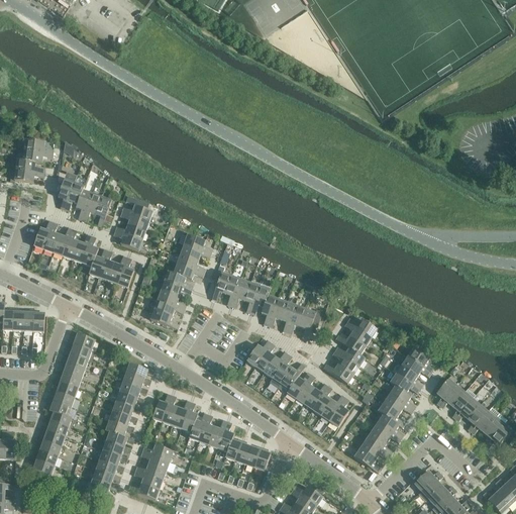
[(25,139),(24,149),(53,152),(53,148),(43,147),(43,141),(25,139)]
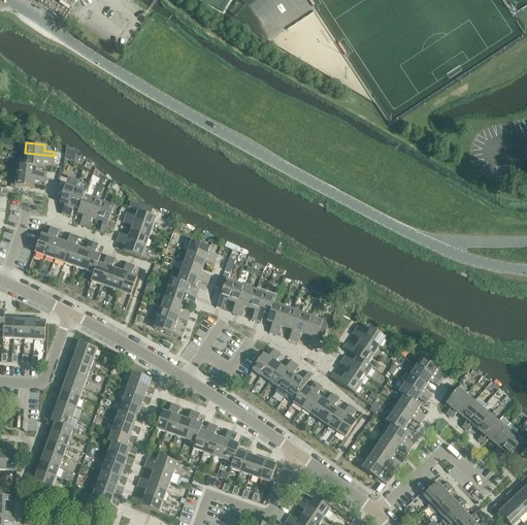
[(25,153),(23,163),(36,165),(42,166),(42,160),(53,161),(54,156),(25,153)]
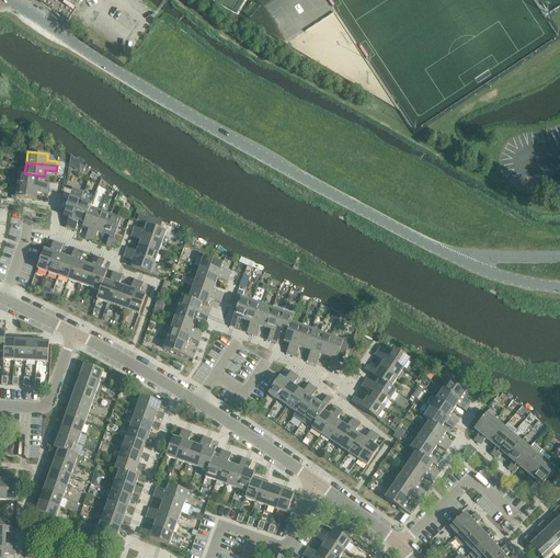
[(18,172),(16,183),(47,188),(48,182),(37,181),(38,175),(24,173),(18,172)]
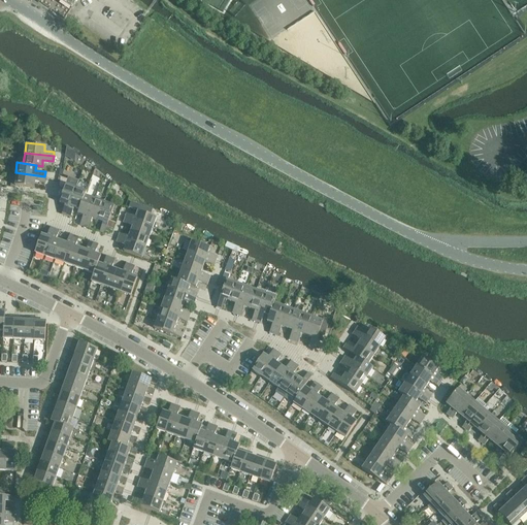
[(44,176),(15,172),(14,184),(33,186),(34,179),(43,181),(44,176)]
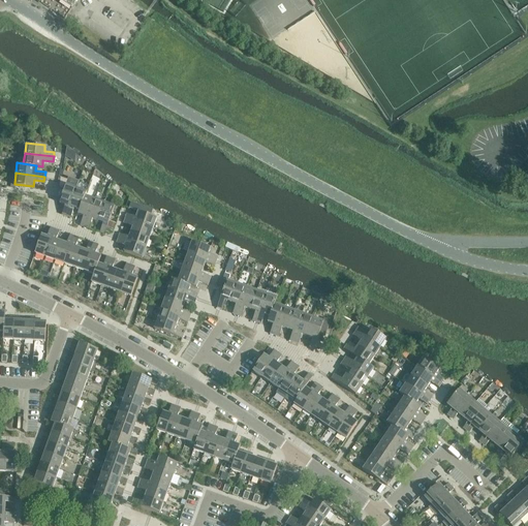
[(61,212),(65,214),(75,186),(65,183),(66,179),(60,177),(59,185),(63,187),(59,200),(64,203),(61,212)]
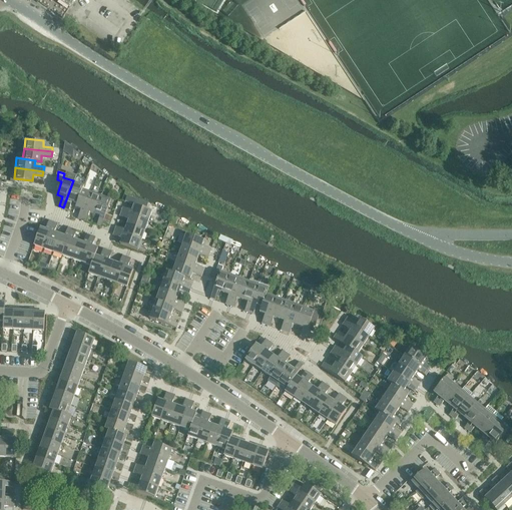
[(71,199),(76,201),(81,187),(83,184),(73,180),(63,207),(68,208),(71,199)]
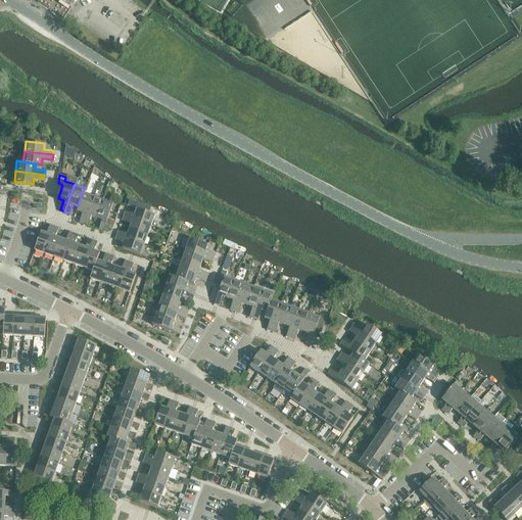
[(79,221),(83,222),(93,195),(83,191),(78,205),(76,209),(82,211),(79,221)]
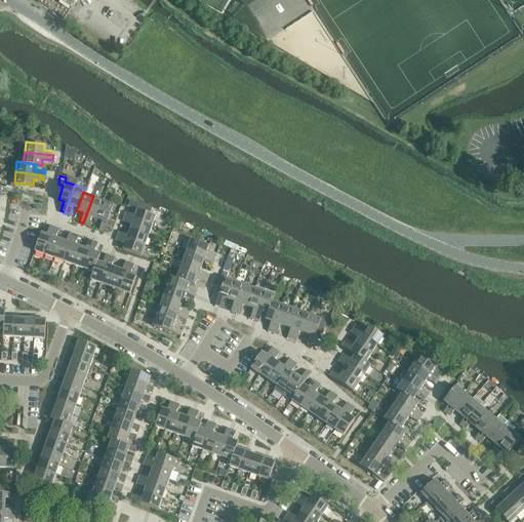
[(91,215),(96,217),(103,199),(93,196),(83,223),(87,225),(91,215)]
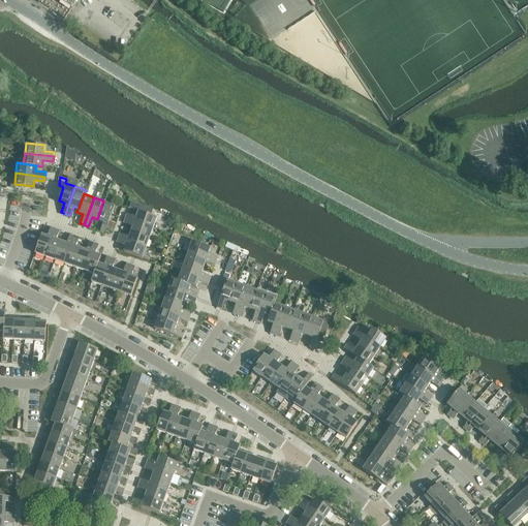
[(103,200),(97,219),(102,220),(99,229),(103,231),(114,205),(103,200)]
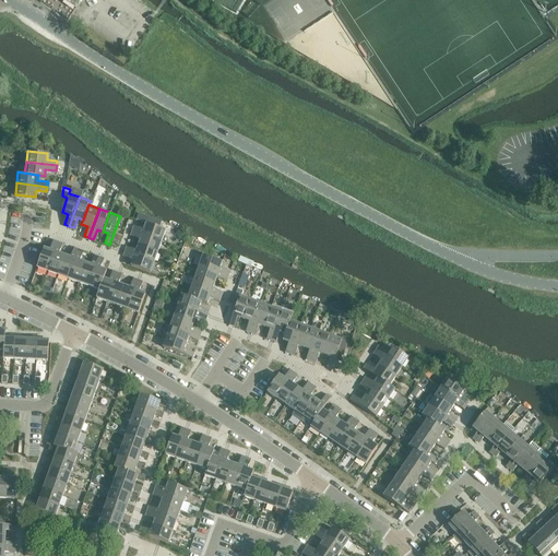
[(133,224),(131,228),(161,239),(164,228),(158,226),(161,220),(138,212),(135,217),(145,221),(145,222),(143,227),(133,224)]
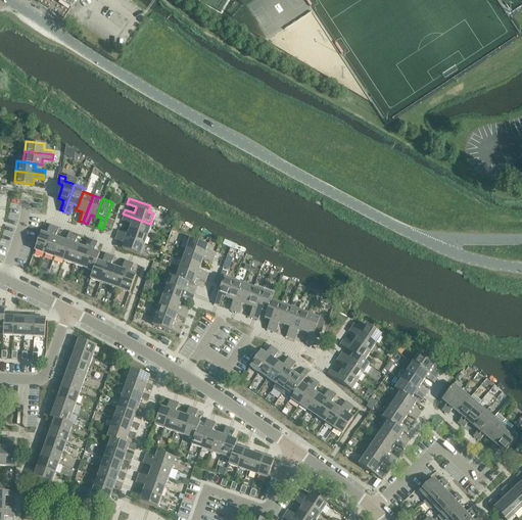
[(131,222),(129,227),(147,233),(150,224),(123,214),(122,219),(131,222)]
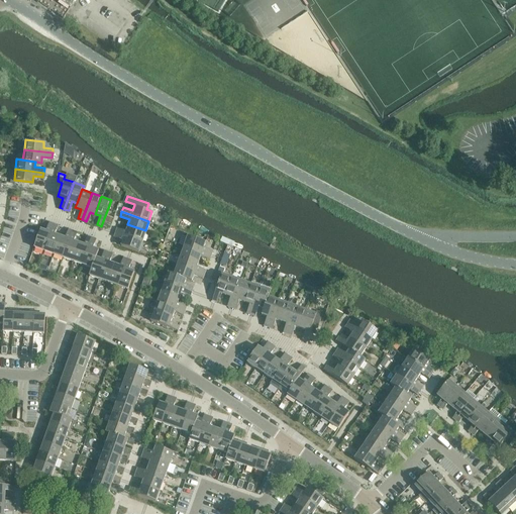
[(33,245),(42,248),(53,221),(48,220),(45,229),(39,227),(33,245)]
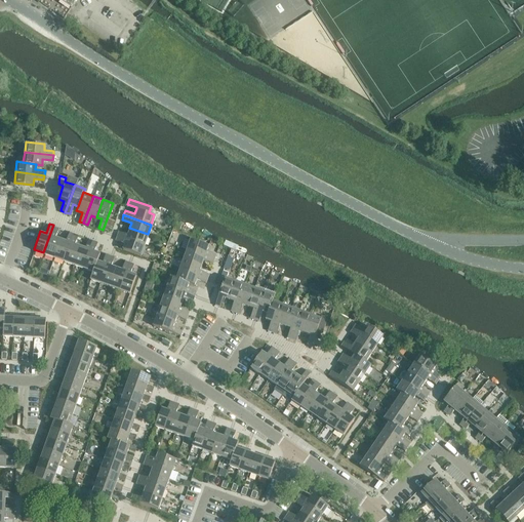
[(43,252),(53,255),(59,238),(54,236),(57,227),(53,225),(43,252)]
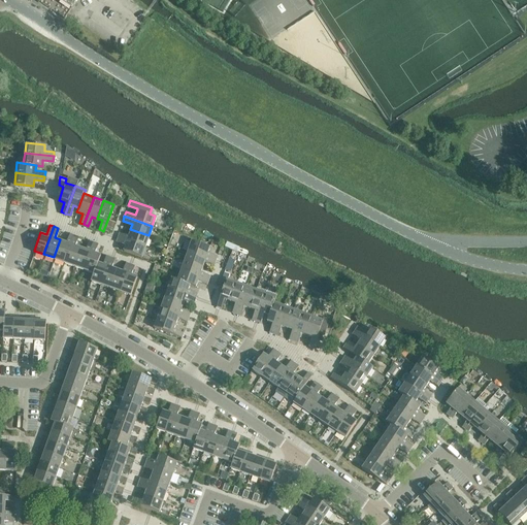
[(119,231),(118,235),(144,245),(149,235),(130,229),(128,234),(119,231)]
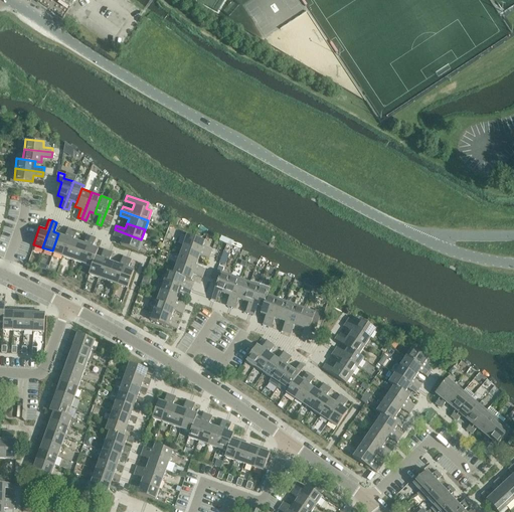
[(52,250),(61,254),(71,227),(67,226),(64,235),(58,233),(52,250)]
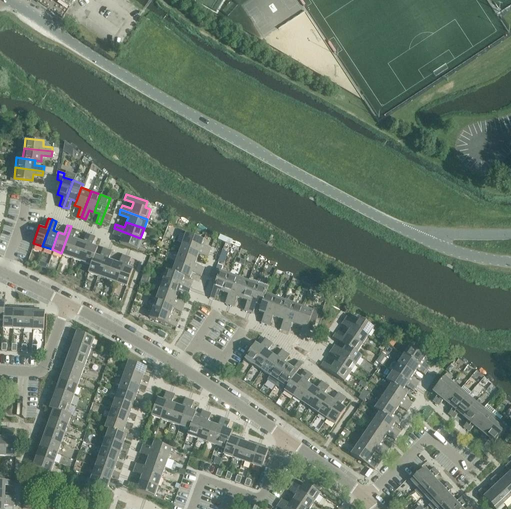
[(61,253),(71,256),(77,239),(72,237),(75,228),(71,226),(61,253)]
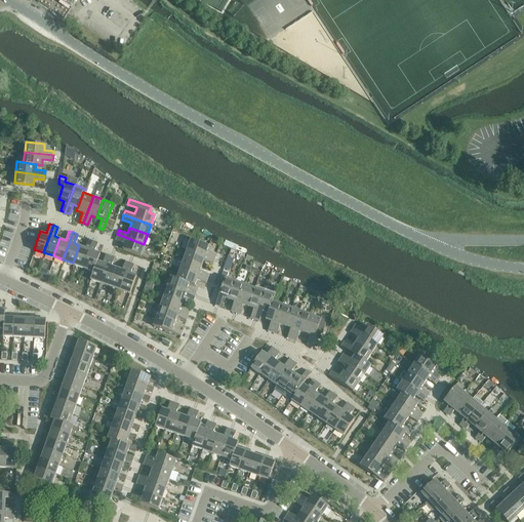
[(144,244),(117,234),(115,239),(124,242),(122,247),(140,253),(144,244)]
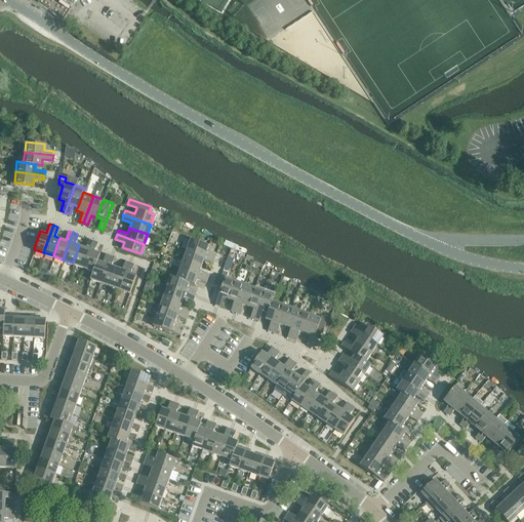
[(73,263),(82,267),(92,239),(88,238),(85,247),(79,245),(73,263)]
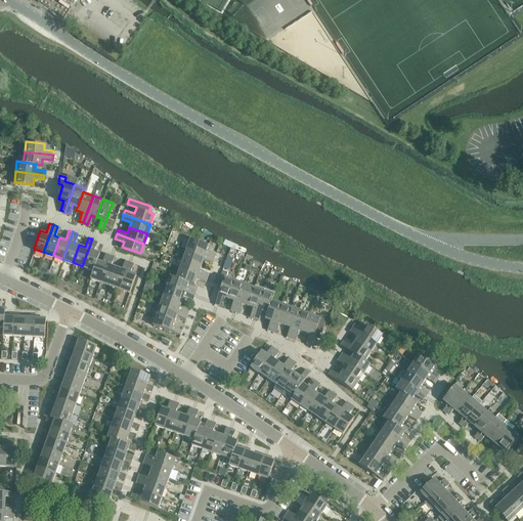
[(189,237),(186,247),(213,257),(215,253),(206,249),(208,244),(189,237)]
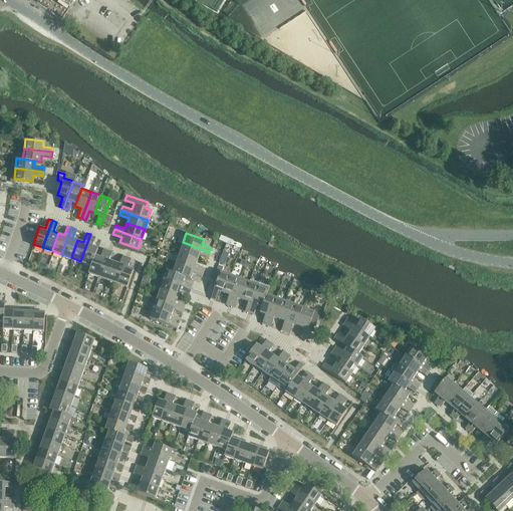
[(80,261),(90,264),(94,254),(97,247),(91,245),(94,236),(90,234),(80,261)]
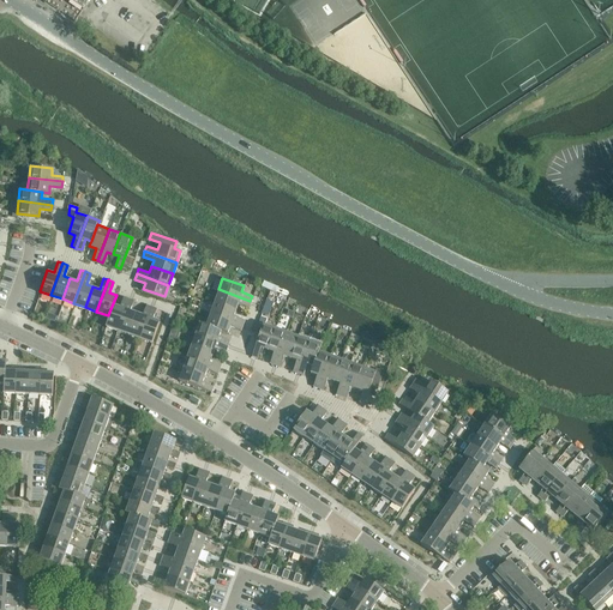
[(218,289),(214,301),(235,308),(238,302),(248,306),(250,301),(218,289)]
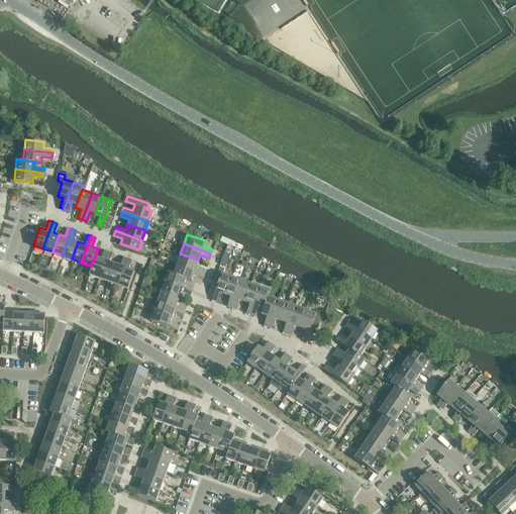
[(88,274),(98,277),(107,249),(103,248),(100,258),(95,255),(91,266),(88,274)]
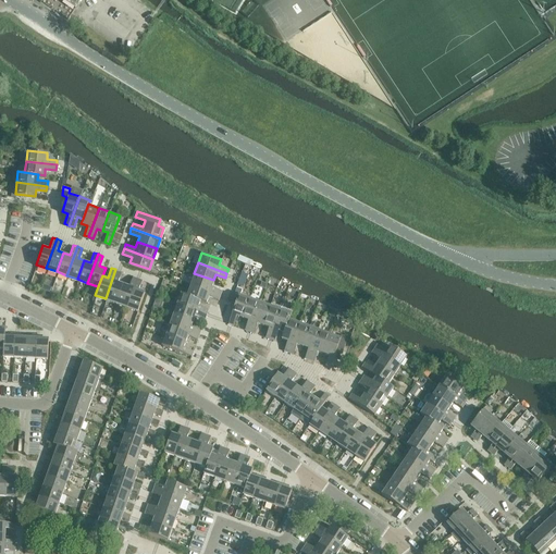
[(106,298),(116,302),(123,283),(118,281),(121,271),(115,269),(106,298)]
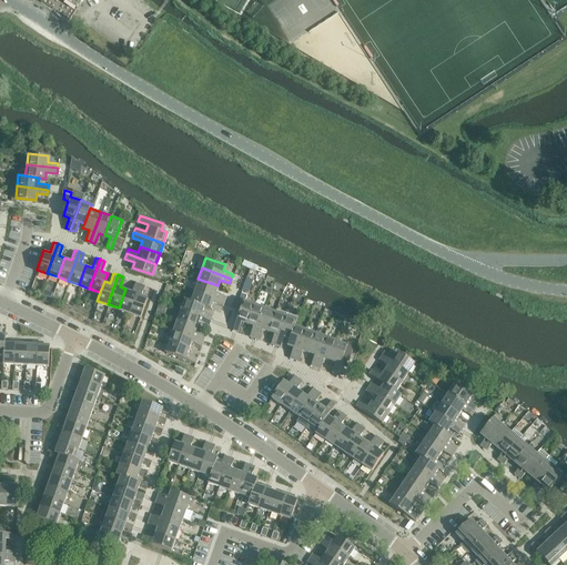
[(198,279),(194,289),(223,300),(225,295),(215,291),(218,285),(198,279)]
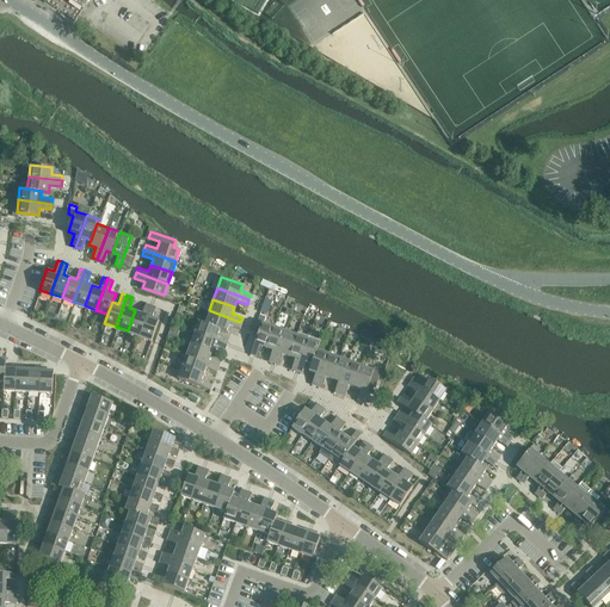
[(128,330),(139,335),(151,303),(145,302),(141,313),(135,310),(128,330)]
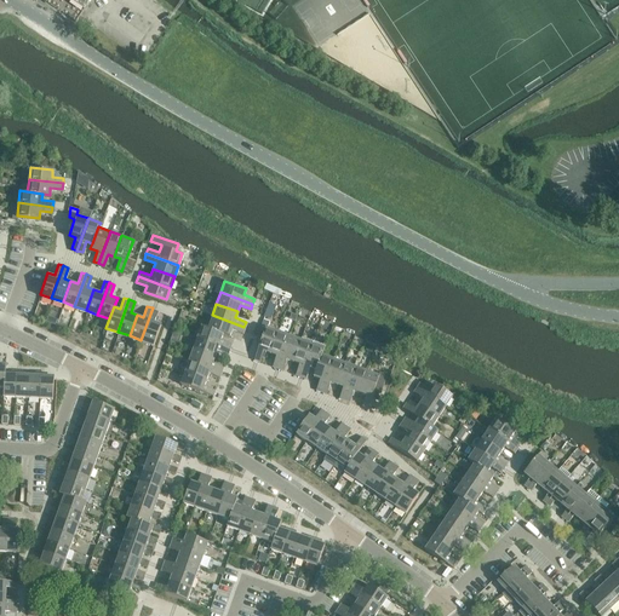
[(153,308),(141,340),(153,344),(160,323),(154,321),(158,310),(153,308)]
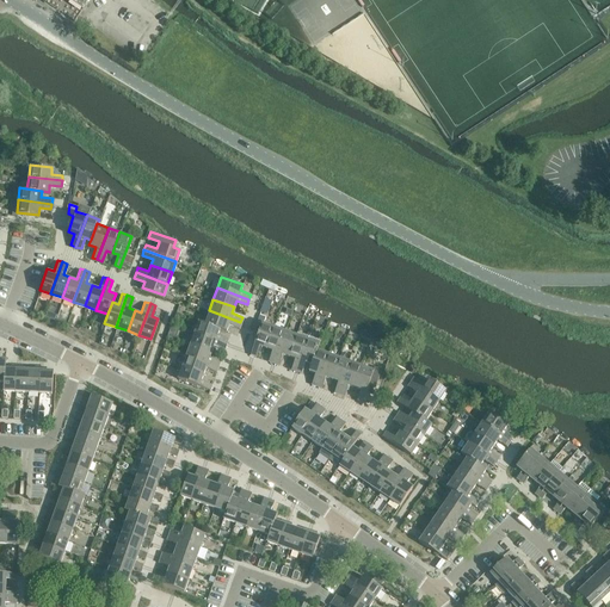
[(209,310),(205,322),(219,327),(226,329),(228,323),(239,327),(240,322),(209,310)]
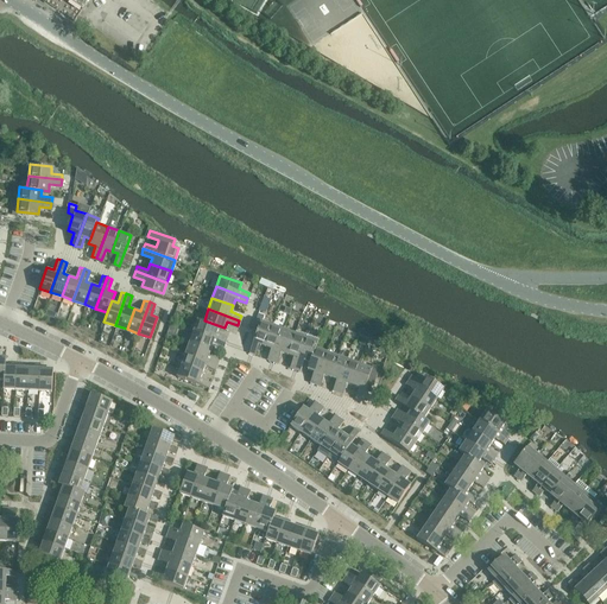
[(197,318),(193,329),(225,341),(226,336),(215,331),(217,325),(204,320),(197,318)]
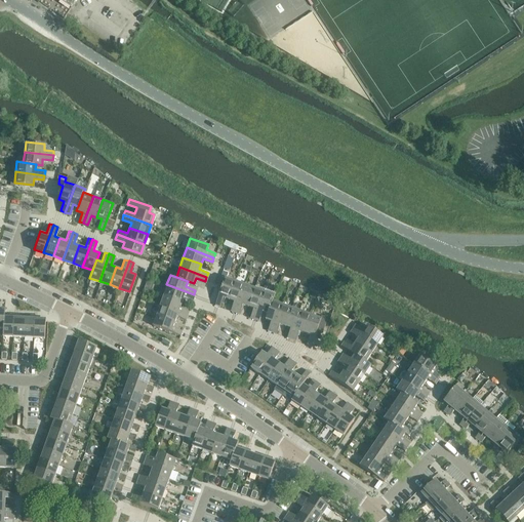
[(223,295),(228,297),(234,279),(225,276),(214,304),(219,305),(223,295)]
